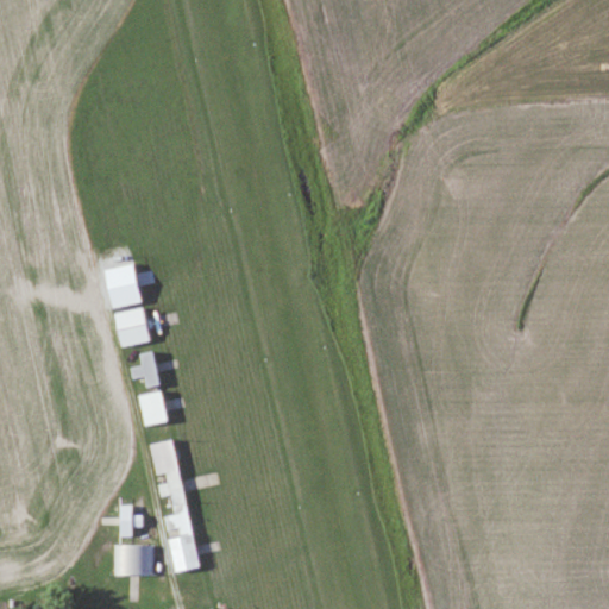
[(111,312),(117,347),(151,343),(146,307),(111,312)]
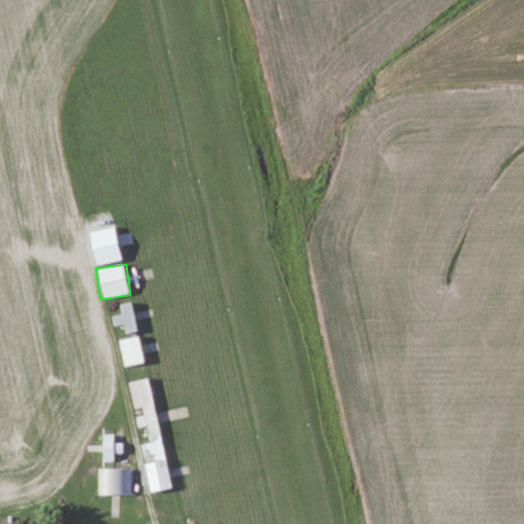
[(124,336),(139,331),(136,321),(153,315),(150,310),(136,315),(131,301),(117,306),(120,313),(108,317),(113,326),(120,324),(124,336)]
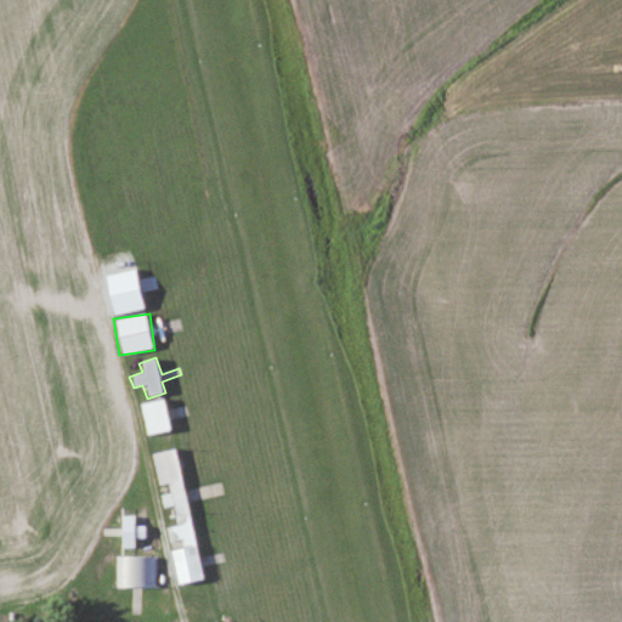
[(145,436),(171,431),(165,399),(139,403),(145,436)]
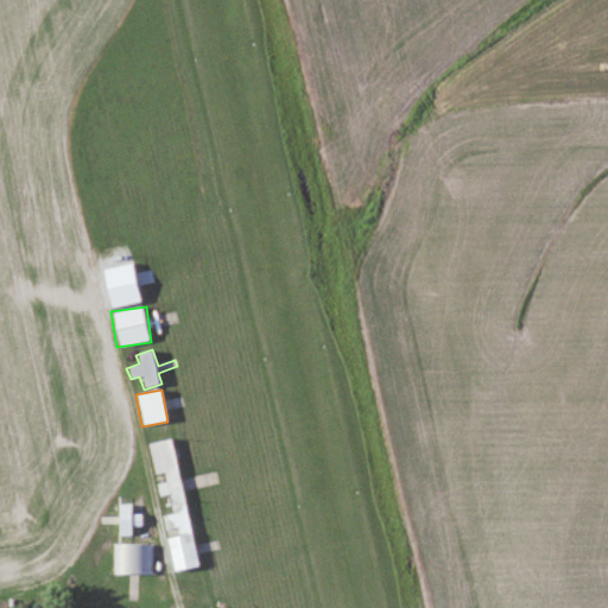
[(196,568),(173,439),(147,443),(153,480),(157,496),(168,495),(171,515),(160,517),(163,531),(175,529),(176,537),(165,538),(171,572),(196,568)]
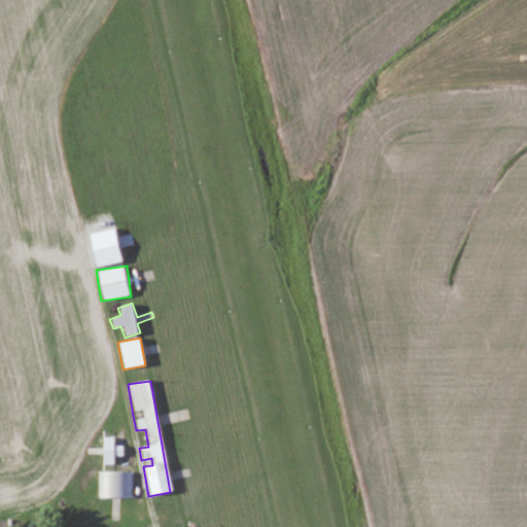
[(99,472),(99,498),(133,498),(133,472),(99,472)]
